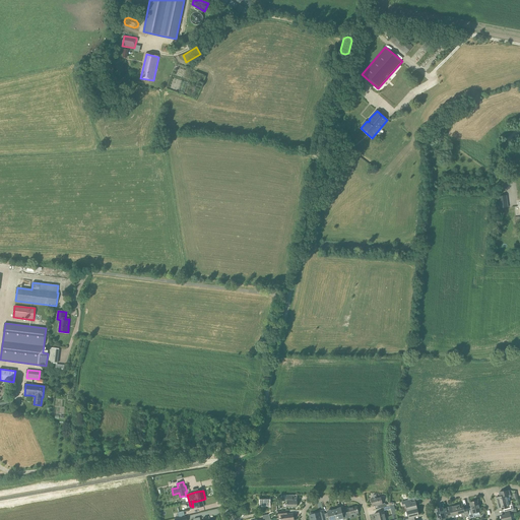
[(498,504),(508,502),(507,498),(511,497),(509,491),(499,493),(500,497),(496,498),(498,504)]
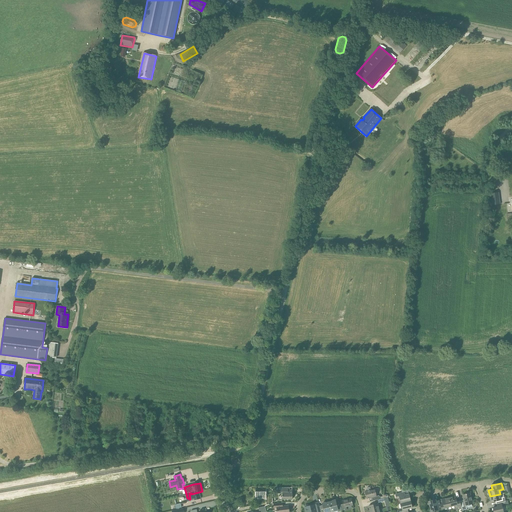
[(365,491),(367,499),(373,498),(373,501),(385,498),(385,499),(388,498),(388,495),(384,496),(384,494),(376,496),(375,490),(371,491),(370,488),(369,487),(367,488),(366,489),(367,491),(365,491)]
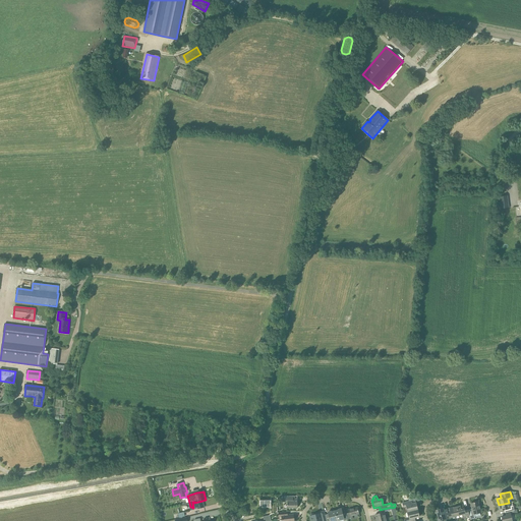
[(297,505),(297,501),(293,501),(293,499),(292,499),(292,497),(283,497),(283,500),(286,503),(287,502),(287,508),(297,508),(297,505)]
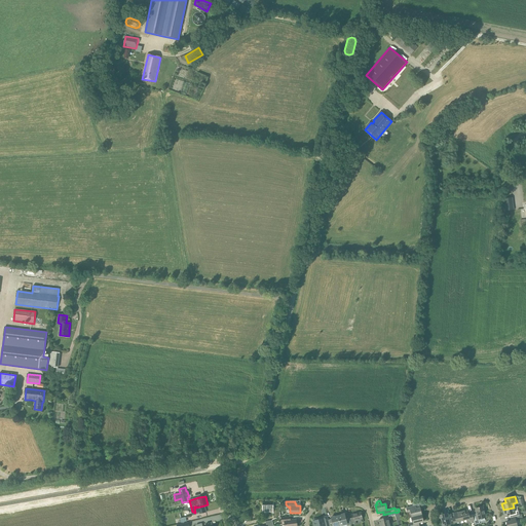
[(413,502),(413,506),(406,508),(407,512),(410,511),(412,518),(422,516),(418,501),(413,502)]
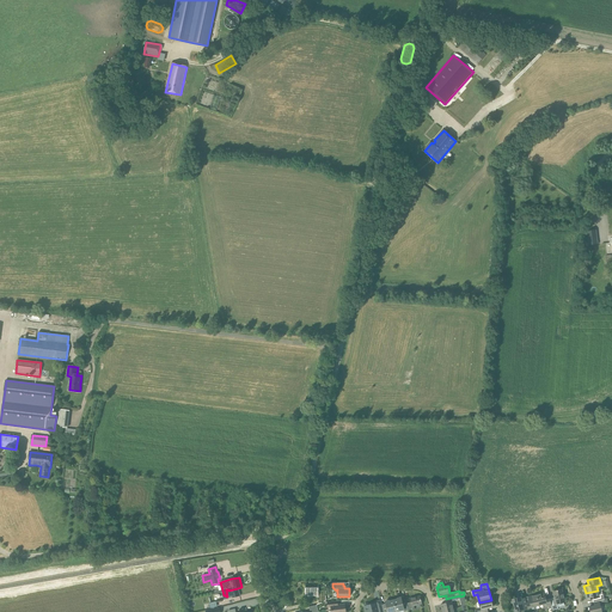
[(318,587),(305,587),(305,598),(318,598),(318,600),(320,604),(323,603),(324,604),(326,603),(325,601),(325,591),(318,591),(318,587)]
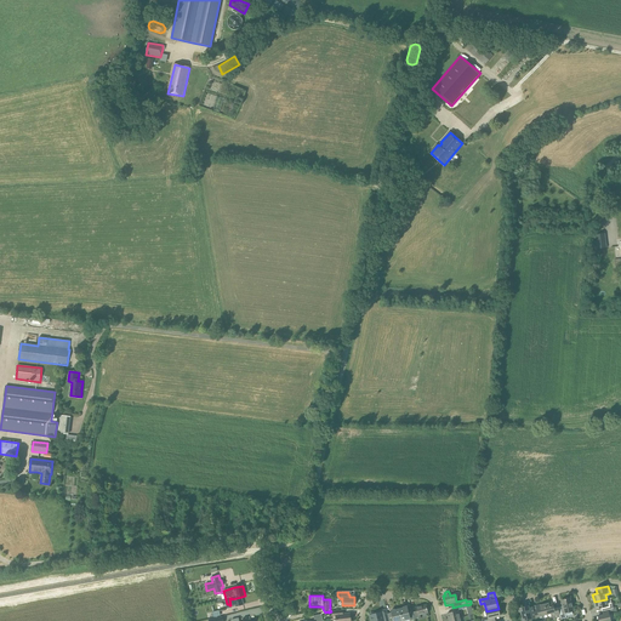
[(229,604),(227,604),(228,609),(235,607),(244,605),(241,597),(237,598),(232,599),(232,598),(229,598),(231,605),(229,605),(229,604)]
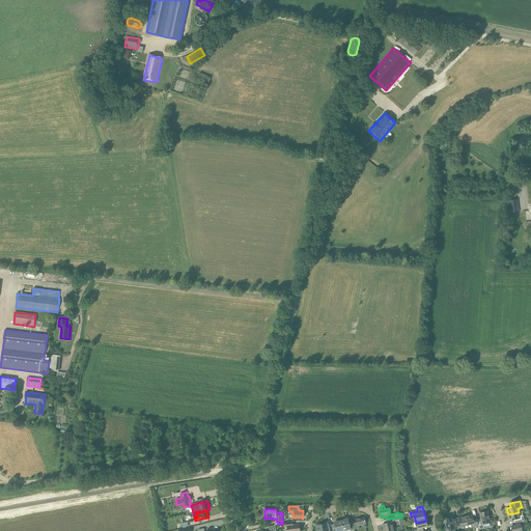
[(477,522),(479,528),(479,530),(484,528),(483,525),(491,523),(487,511),(480,513),(481,521),(477,522)]
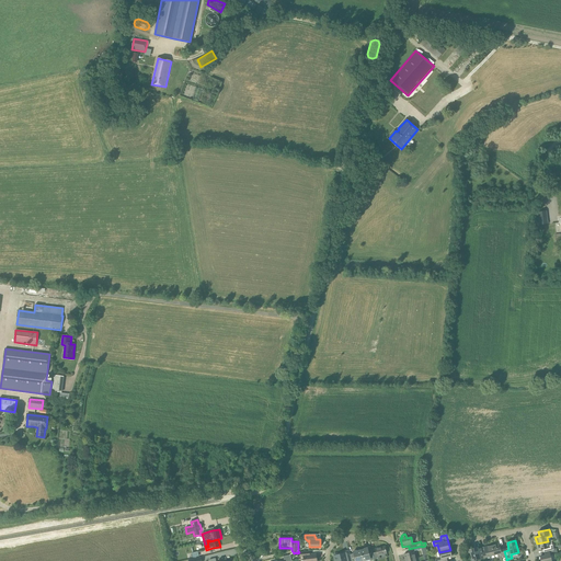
[(546,552),(546,551),(553,550),(552,545),(549,546),(548,541),(537,544),(538,551),(545,549),(546,552)]
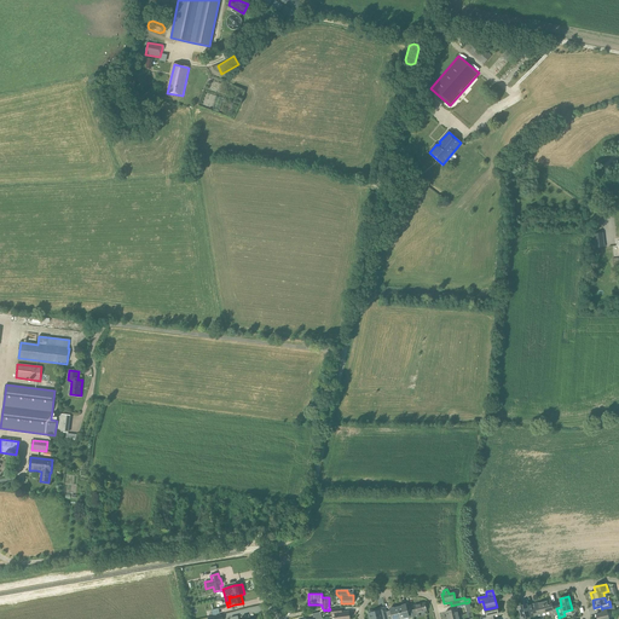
[(559,615),(556,608),(555,603),(551,605),(550,600),(547,601),(543,602),(545,613),(550,612),(551,617),(559,615)]
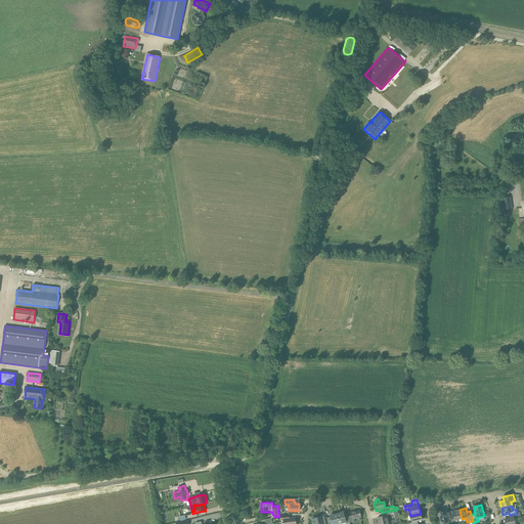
[(453,515),(450,516),(451,522),(451,523),(454,523),(459,523),(457,520),(462,519),(460,510),(455,511),(452,511),(453,515)]
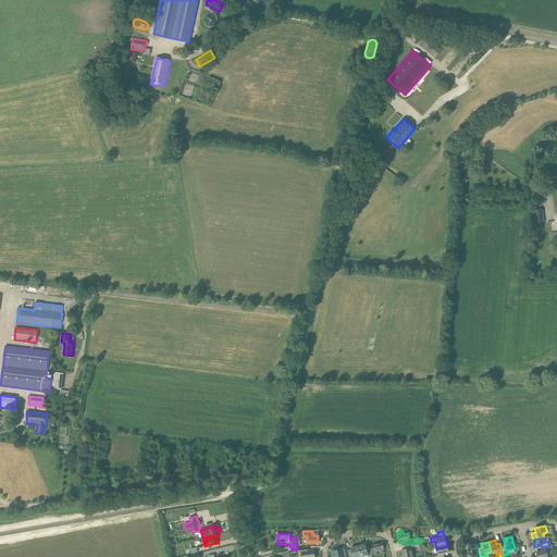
[(382,543),(372,545),(373,548),(370,549),(371,556),(378,554),(376,552),(384,549),(382,543)]
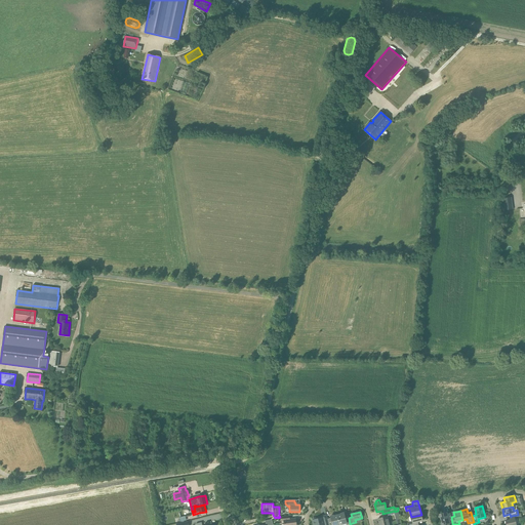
[(337,515),(339,524),(347,523),(347,524),(350,524),(348,514),(345,515),(344,513),(341,514),(341,515),(337,515)]
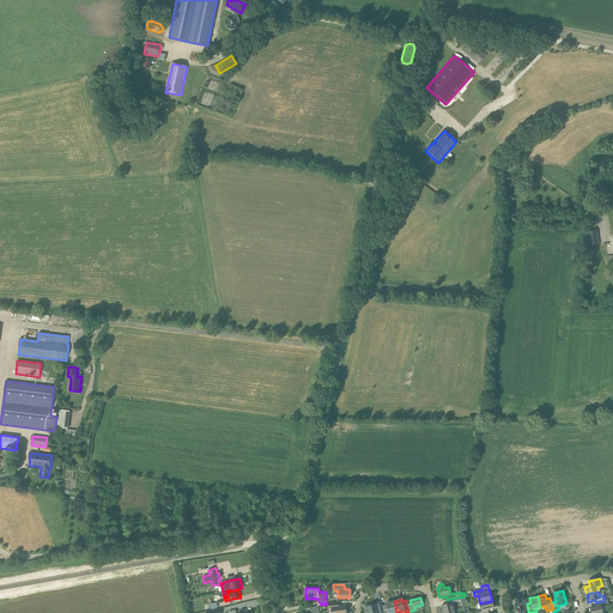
[(521,599),(511,601),(514,612),(516,612),(528,611),(527,604),(526,602),(526,599),(522,600),(521,599)]
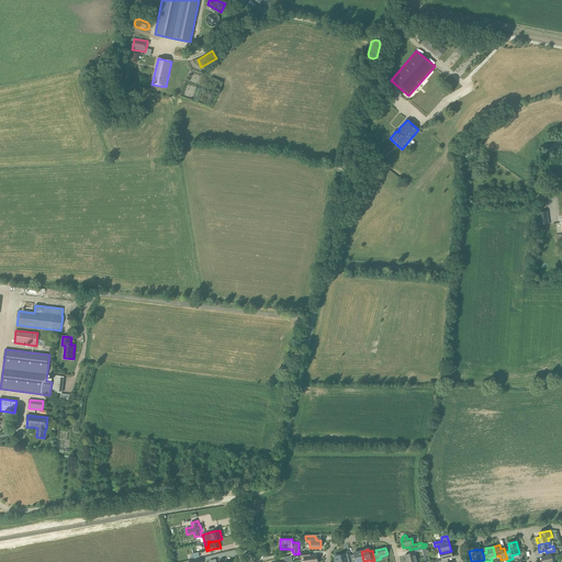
[(541,558),(541,561),(552,561),(551,555),(558,553),(558,550),(554,551),(547,552),(548,557),(541,558)]
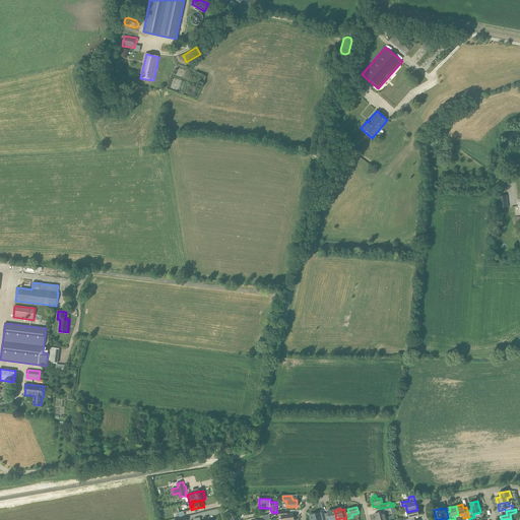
[(335,519),(336,519),(334,510),(330,511),(327,511),(328,513),(325,514),(326,519),(335,519)]
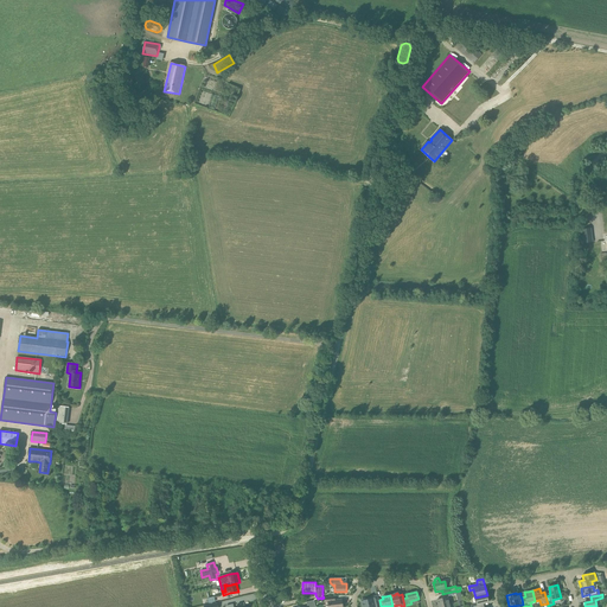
[(487,595),(475,598),(477,602),(473,604),(473,606),(481,606),(481,604),(489,602),(487,595)]
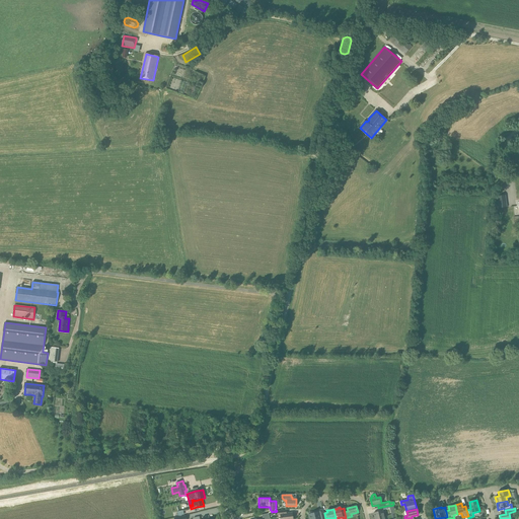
[(293,518),(293,513),(287,514),(286,510),(278,511),(278,515),(281,515),(281,518),(293,518)]
